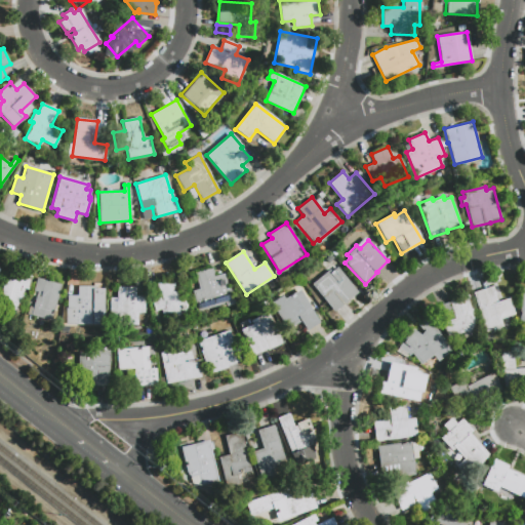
[(194,273),(211,267),(214,276),(224,274),(229,287),(230,286),(235,304),(226,306),(225,303),(198,312),(192,291),(199,288),(194,273)]
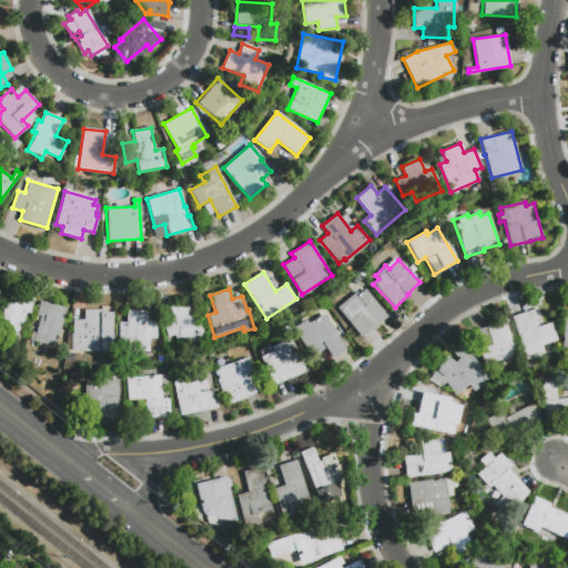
[(362,337),(337,307),(357,291),(359,294),(365,288),(383,311),(384,311),(388,315),(362,337)]
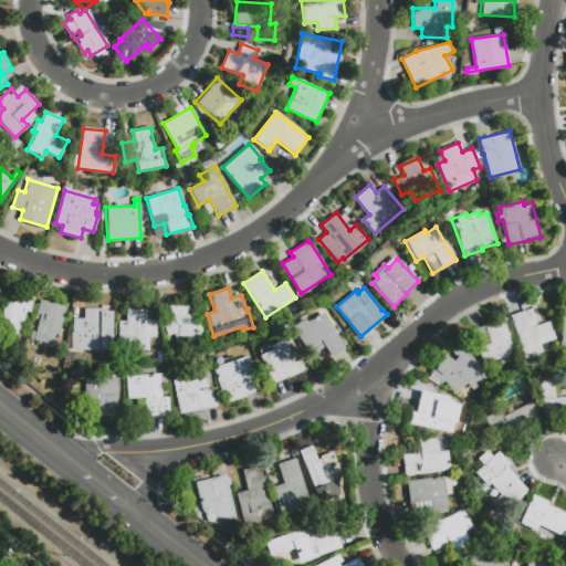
[(0,322),(8,291),(34,299),(31,312),(27,311),(20,336),(0,331),(0,322)]
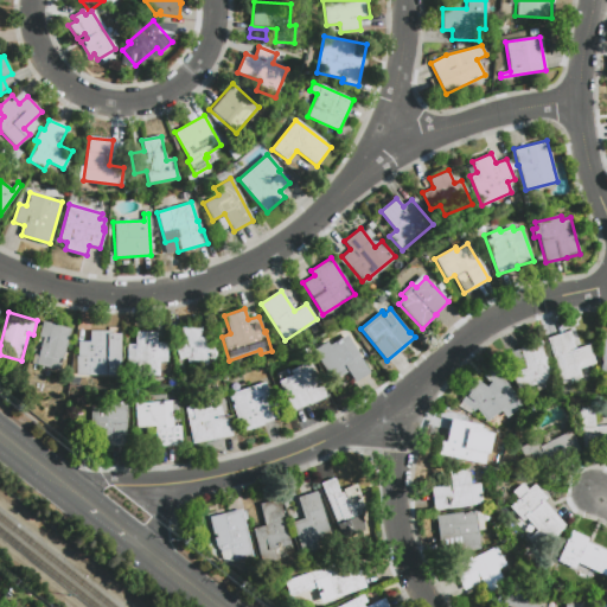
[(39,336),(43,320),(71,328),(59,370),(36,364),(43,337),(39,336)]
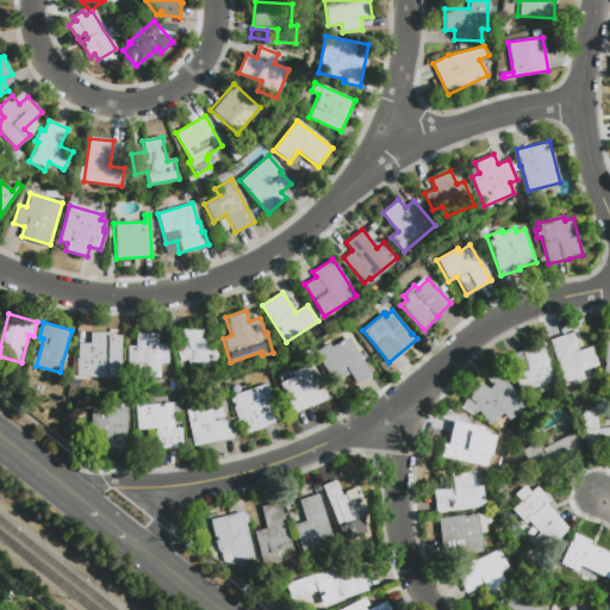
[(181,330),(201,324),(209,349),(217,347),(222,365),(191,374),(186,360),(181,361),(175,344),(185,341),(181,330)]
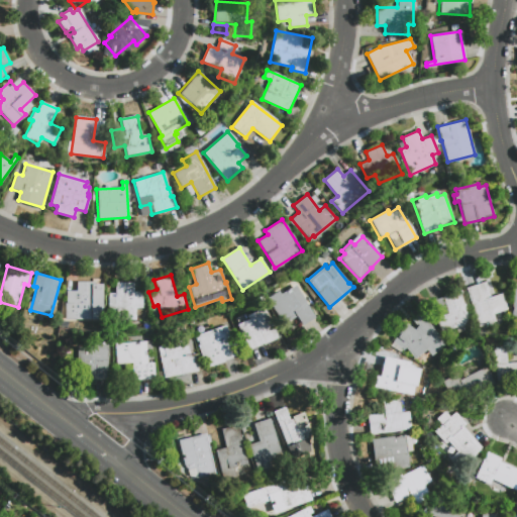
[(466,288),(484,282),(485,281),(490,298),(501,294),(507,312),(498,315),(500,319),(485,324),(478,326),(466,288)]
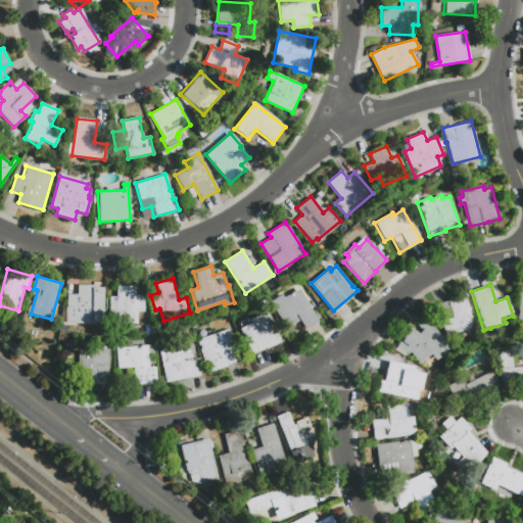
[(77,285),(94,285),(94,287),(103,287),(103,323),(65,323),(65,306),(66,306),(66,294),(77,294),(77,285)]
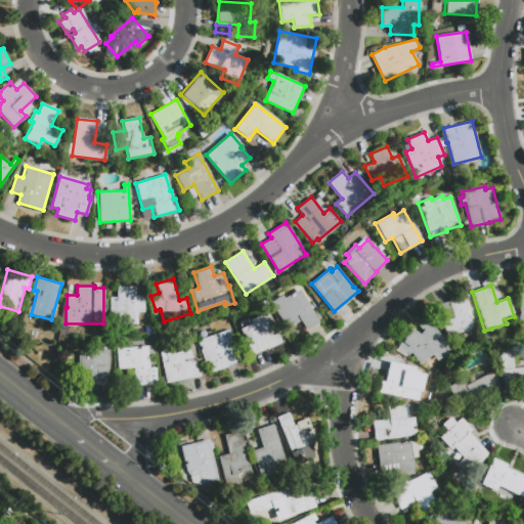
[(117,286),(135,286),(135,296),(144,296),(144,312),(138,312),(138,324),(118,324),(118,317),(110,317),(110,297),(117,297),(117,286)]
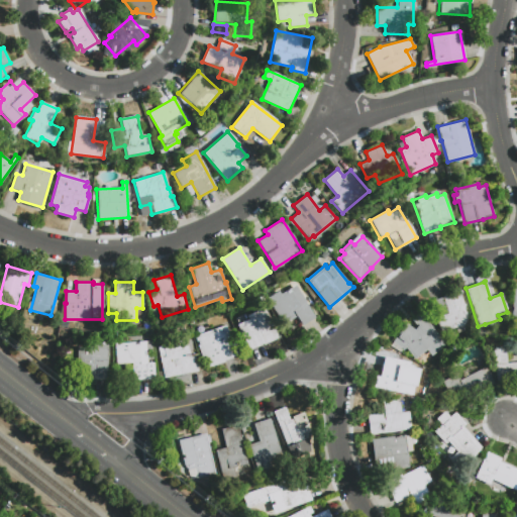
[(315,317),(302,325),(294,311),(292,312),(295,317),(283,324),(267,298),(279,291),(281,295),(296,285),(315,317)]
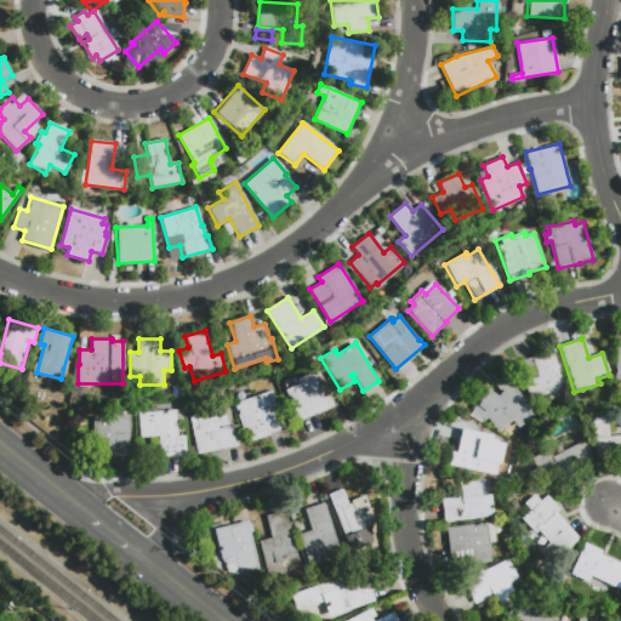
[(531,357),(554,349),(567,387),(529,400),(523,382),(537,377),(531,357)]
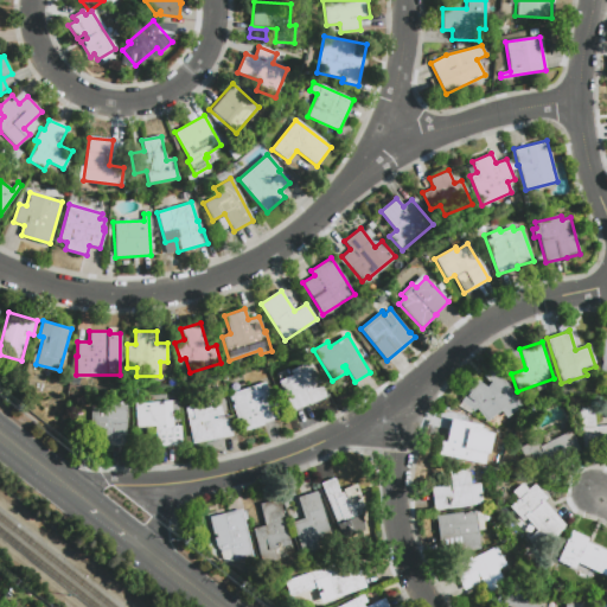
[(510,371),(504,355),(517,351),(523,368),(510,371)]
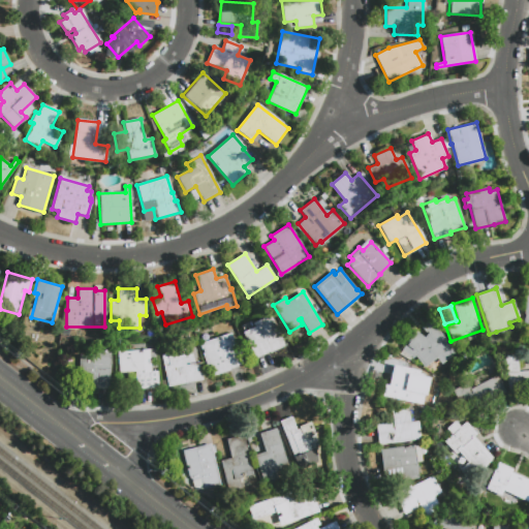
[(255,358),(242,332),(253,325),(252,322),(262,317),(263,319),(270,316),(284,345),(270,352),(269,351),(255,358)]
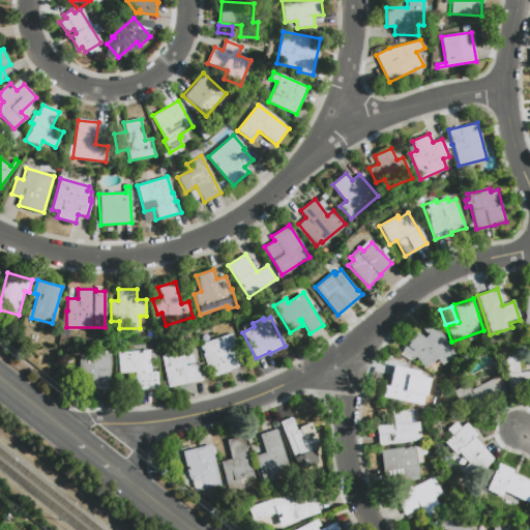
[(413,334),(430,321),(455,354),(441,365),(436,359),(424,369),(415,357),(413,359),(401,351),(413,334)]
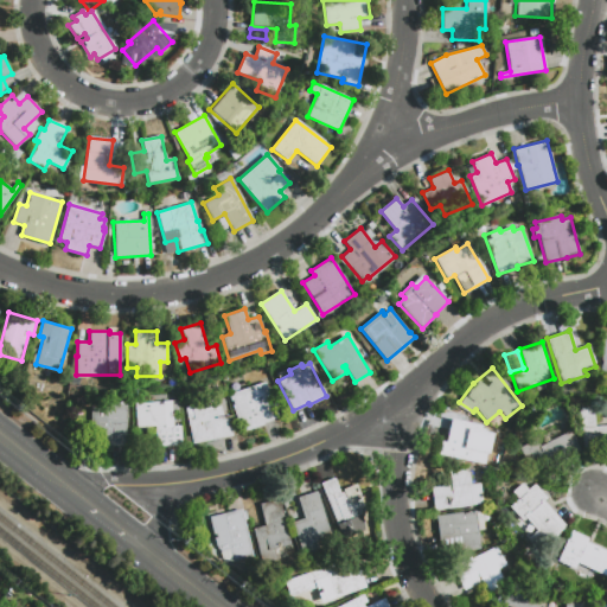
[(229,395),(264,382),(270,401),(273,401),(279,417),(263,422),(263,425),(242,433),(229,395)]
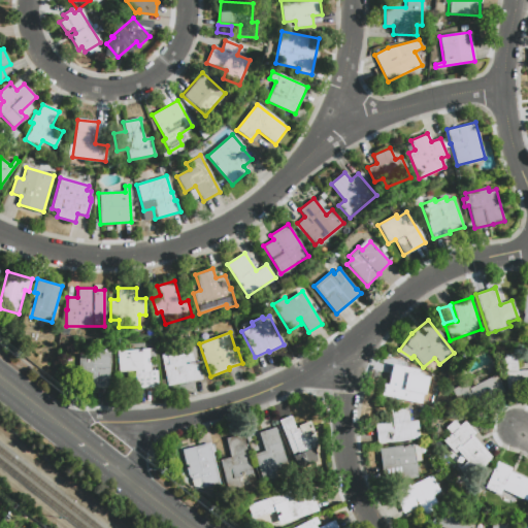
[(167,386),(160,354),(168,353),(167,349),(189,343),(193,365),(198,364),(201,377),(167,386)]
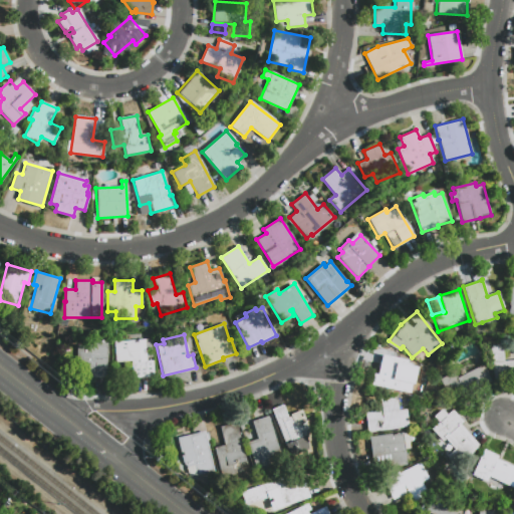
[(154,376),(133,377),(131,359),(114,360),(113,341),(145,339),(147,360),(153,360),(154,376)]
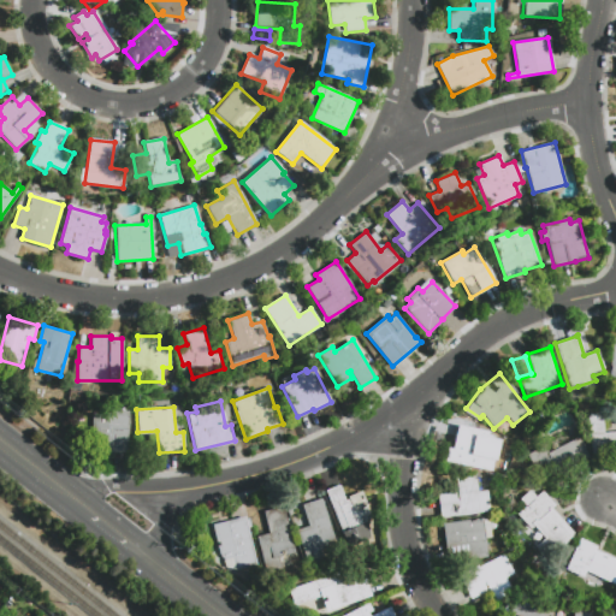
[(92,451),(93,413),(105,413),(105,410),(128,410),(128,452),(92,451)]
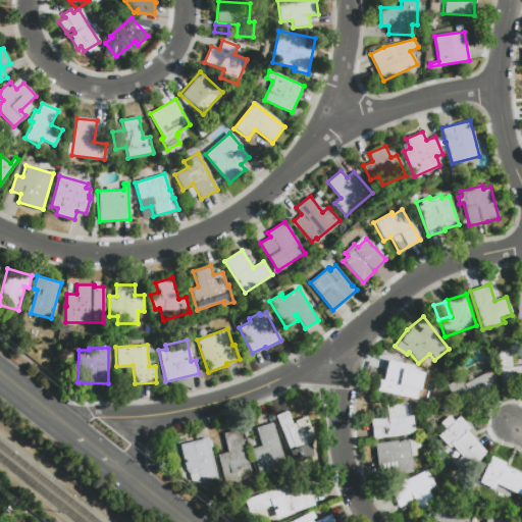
[(521,383),(500,386),(498,351),(509,350),(510,367),(521,365),(521,383)]
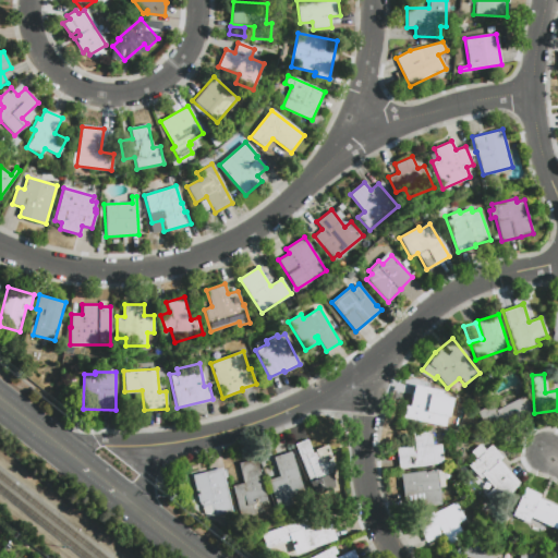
[(428,388),(445,391),(438,427),(400,420),(404,397),(425,401),(428,388)]
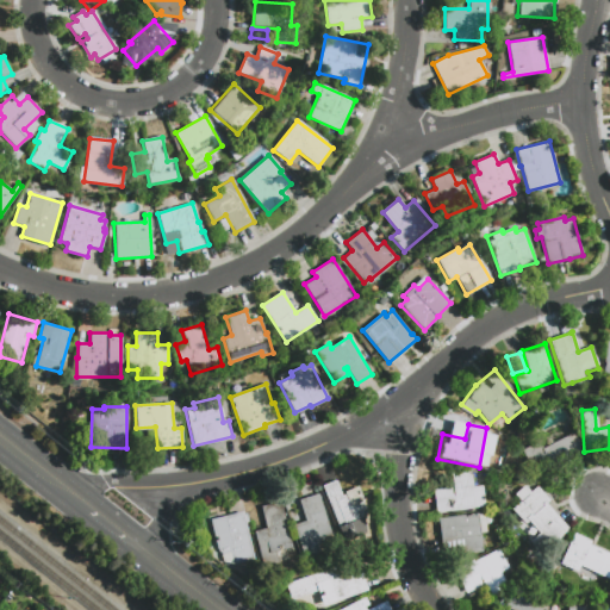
[(572,434),(573,436),(583,453),(573,459),(552,470),(553,473),(537,483),(521,452),(537,442),(540,446),(559,436),(561,440),(572,434)]
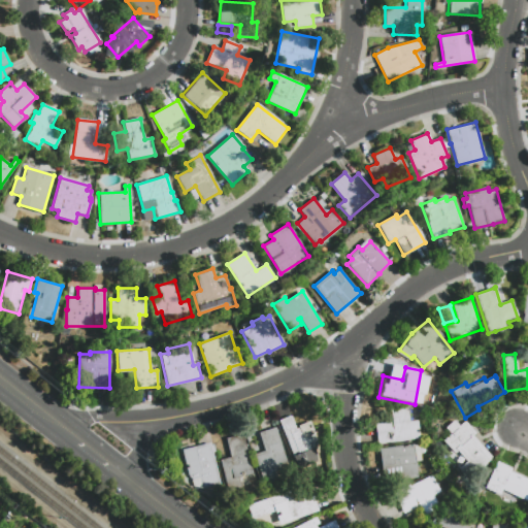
[(377,444),(374,424),(392,422),(390,409),(407,407),(409,422),(417,421),(419,439),(377,444)]
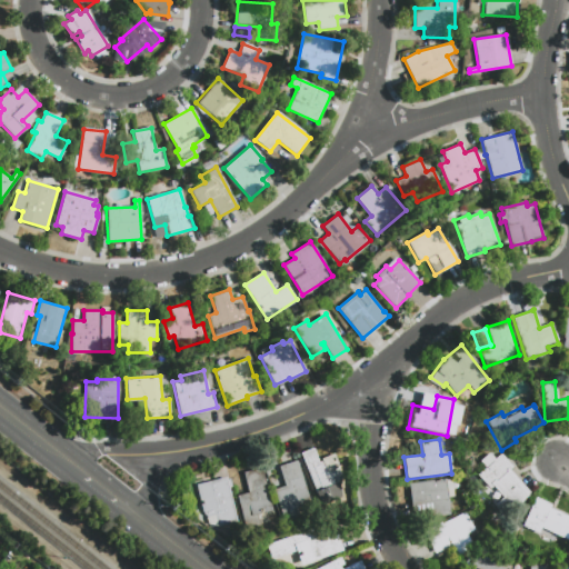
[(333,485),(315,491),(299,452),(312,447),(318,462),(322,460),(321,458),(335,452),(340,468),(329,472),(333,485)]
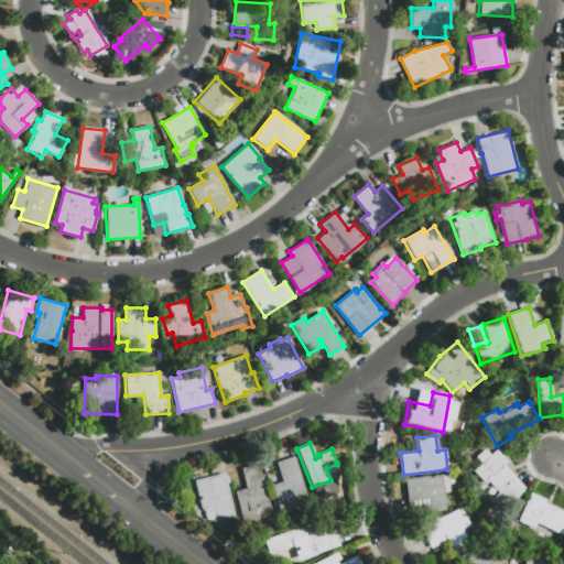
[(475,456),(484,447),(489,454),(496,448),(508,462),(505,465),(525,488),(500,510),(490,499),(498,492),(488,480),(485,484),(473,469),(480,463),(475,456)]
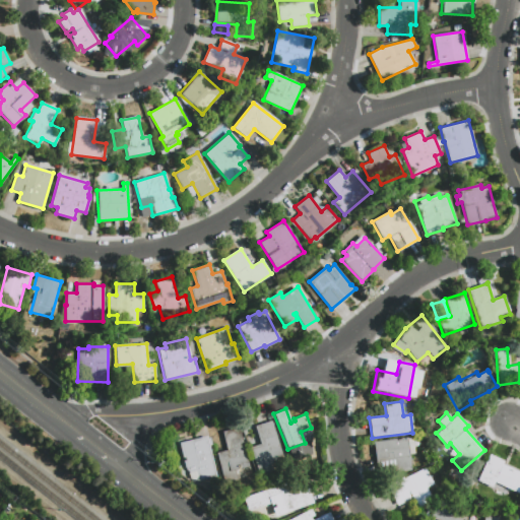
[(260,478),(251,447),(260,445),(254,427),(271,420),(283,460),(270,464),(273,474),(260,478)]
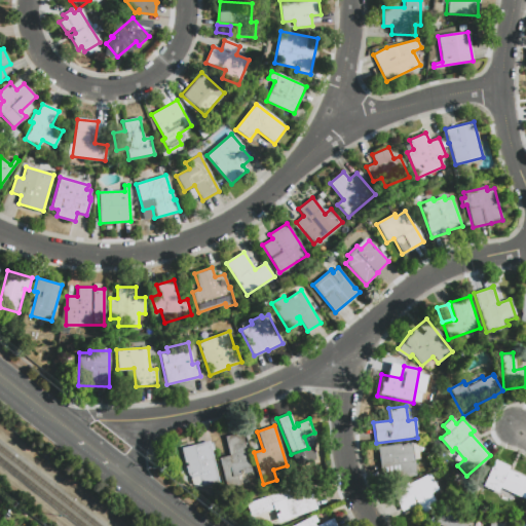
[(225,437),(241,433),(252,473),(237,476),(240,487),(227,491),(218,458),(229,455),(225,437)]
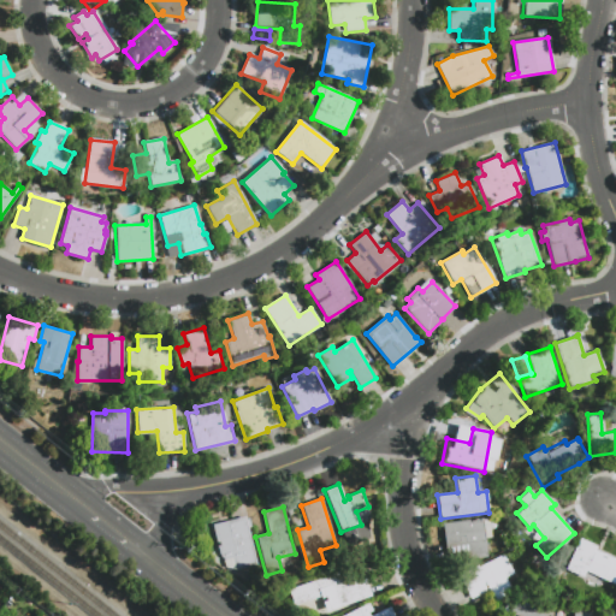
[(212,525),(244,516),(256,564),(235,570),(232,558),(220,561),(212,525)]
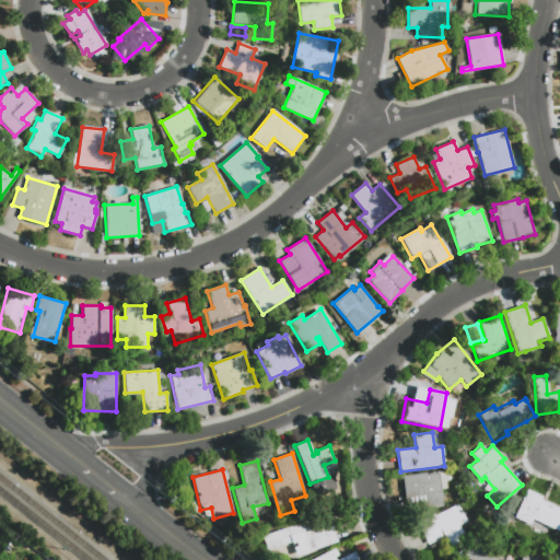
[(444,469),(446,489),(441,490),(443,505),(407,511),(403,475),(444,469)]
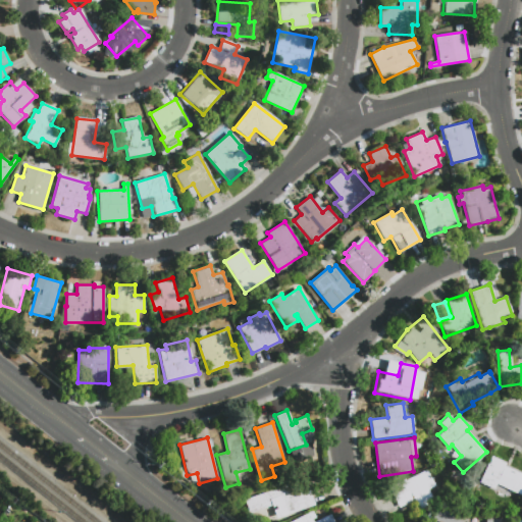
[(506,463),(504,465),(521,473),(521,494),(496,483),(494,487),(492,486),(479,480),(490,456),(506,463)]
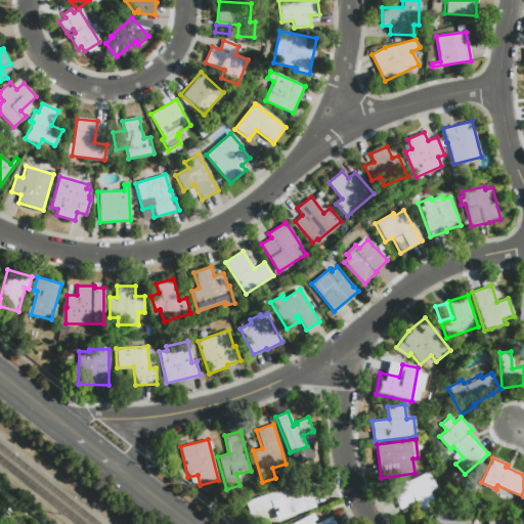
[(433,500),(419,509),(415,501),(400,510),(390,490),(406,481),(407,483),(428,472),(438,491),(430,495),(433,500)]
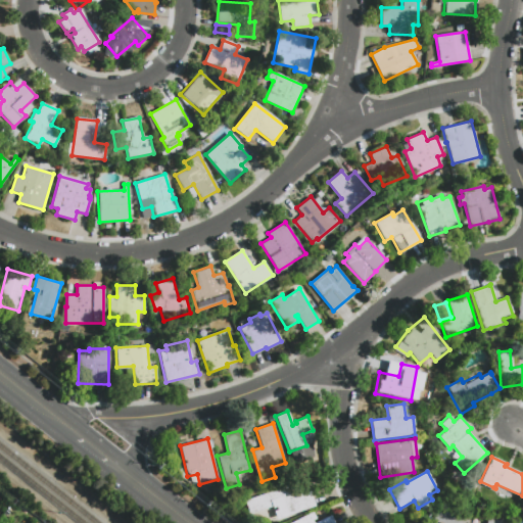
[(248,514),(244,501),(291,484),(294,493),(308,488),(315,506),(276,519),(271,506),(248,514)]
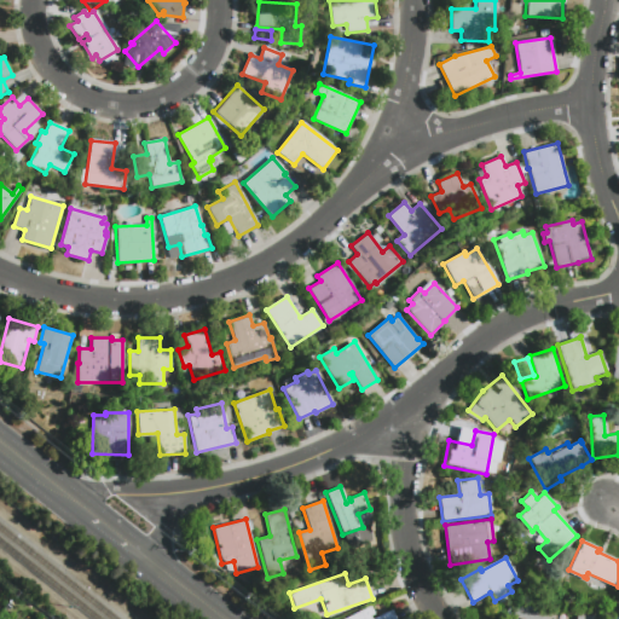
[(554,618),(513,618),(514,618),(512,617),(519,599),(556,614),(554,618)]
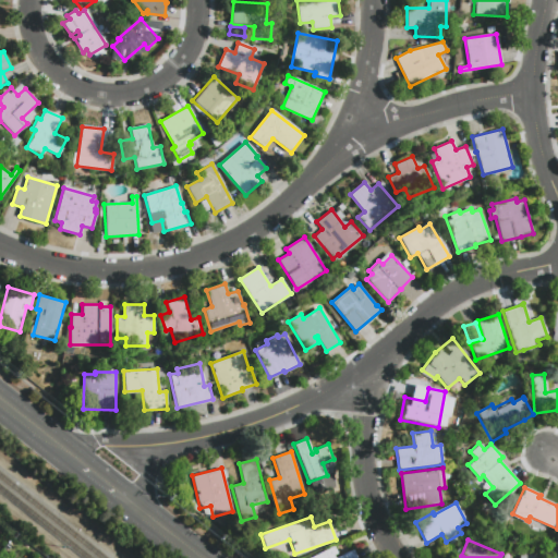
[(311,557),(329,548),(334,557),(336,557),(352,549),(356,557),(311,557)]
